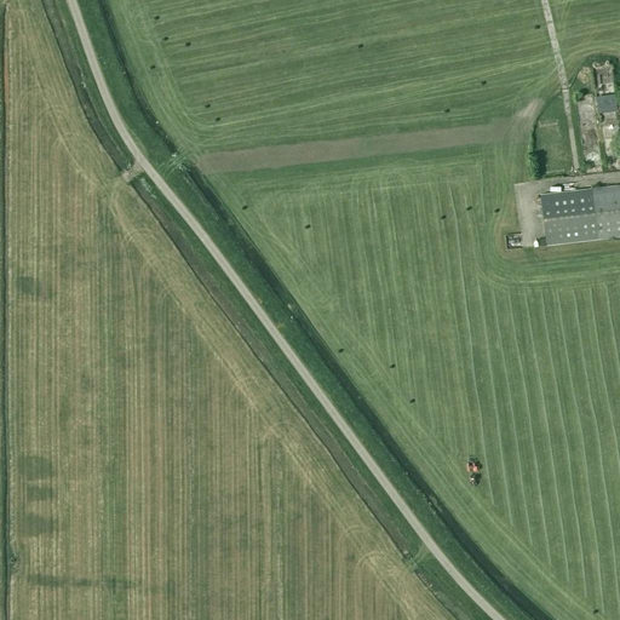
[(586,95),(574,99),(579,113),(591,108),(586,95)]
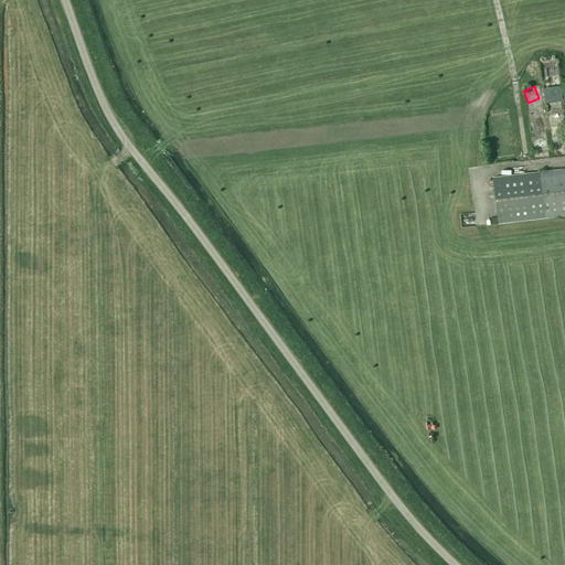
[(552,87),(553,103),(563,102),(561,86),(552,87)]
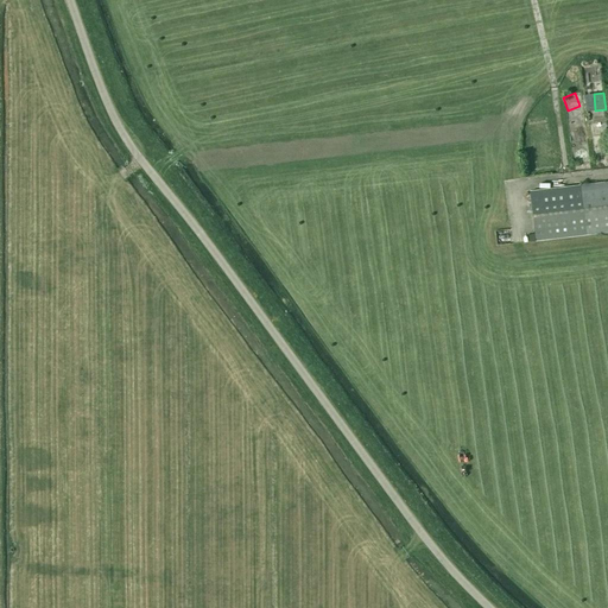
[(581,128),(568,131),(570,143),(583,140),(581,128)]
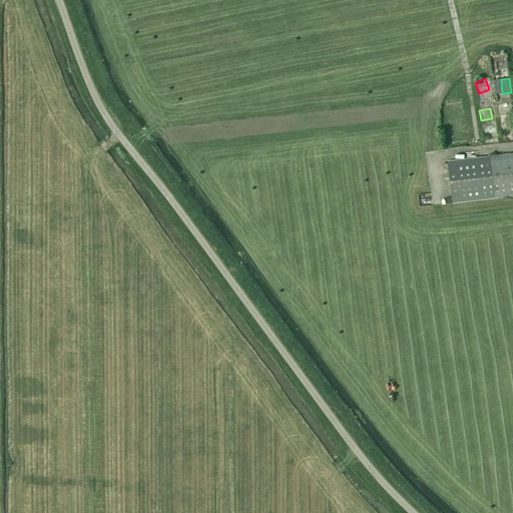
[(482,128),(484,139),(495,137),(493,126),(482,128)]
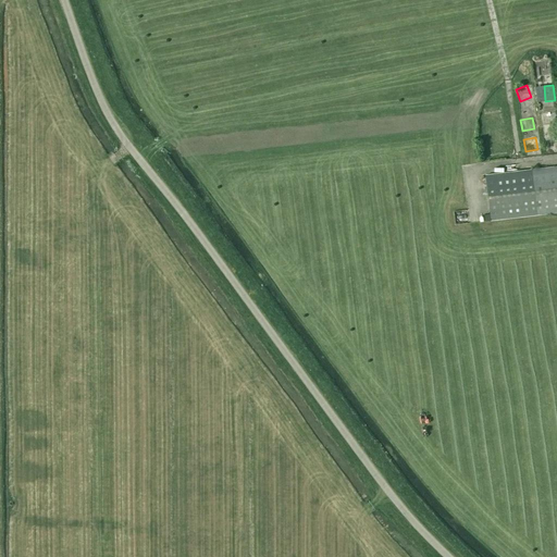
[(556,166),(531,170),(485,175),(491,221),(556,212),(556,166)]
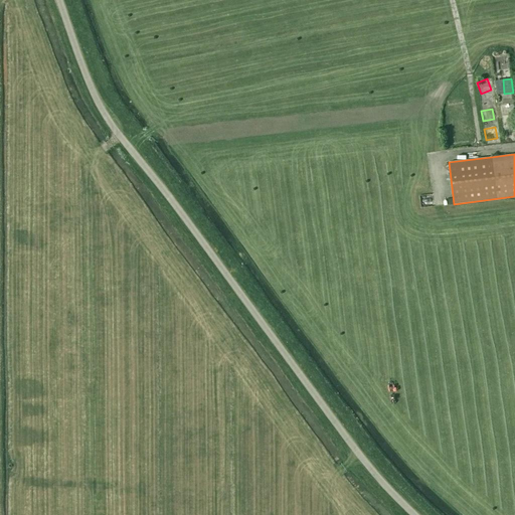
All buildings are outlined.
